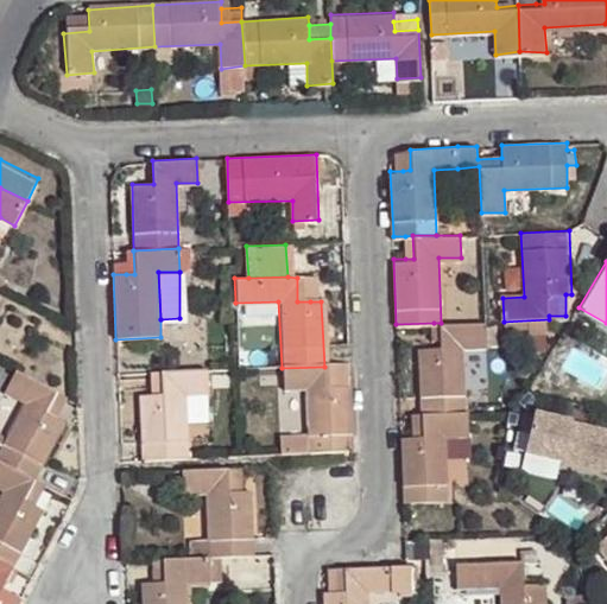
[(297,302),(310,302),(309,278),(297,278),(297,302)]
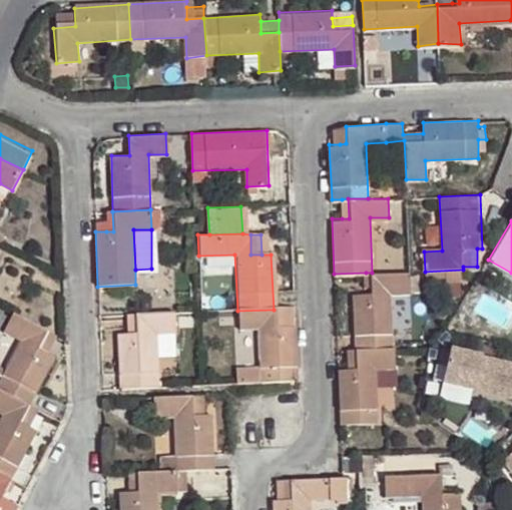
[(409,272),(372,273),(372,286),(372,295),(354,296),(356,350),(393,348),(392,296),(410,295),(409,272)]
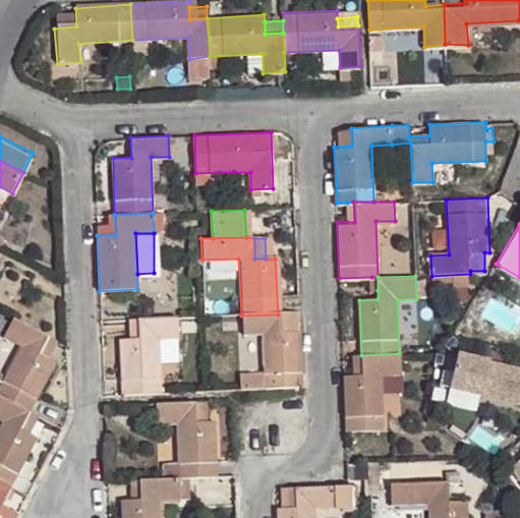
[(279,332),(278,314),(241,315),(242,335),(263,335),(264,387),(300,387),(297,332),(279,332)]
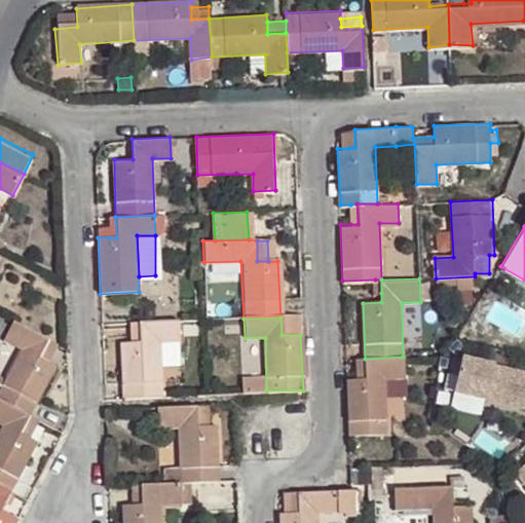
[(0,397),(33,415),(59,367),(49,363),(42,359),(51,340),(17,321),(6,340),(23,350),(0,390),(0,397)]
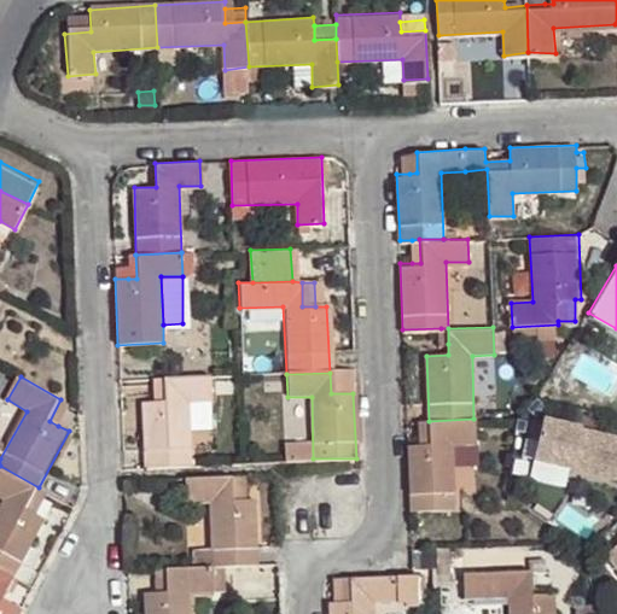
[(167,402),(158,403),(144,403),(145,468),(191,466),(186,401),(210,401),(210,376),(167,379),(167,402)]
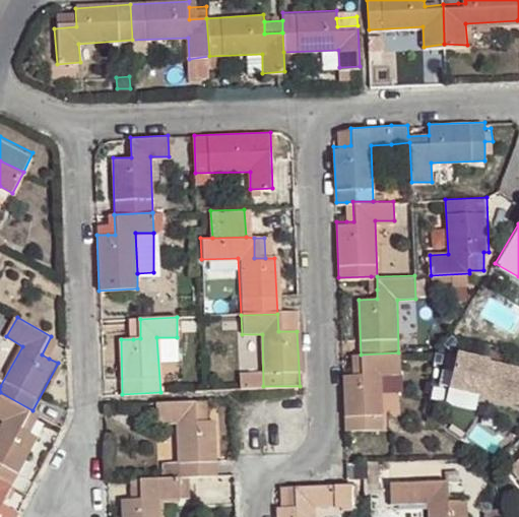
[(132,320),(133,339),(140,338),(140,319),(132,320)]
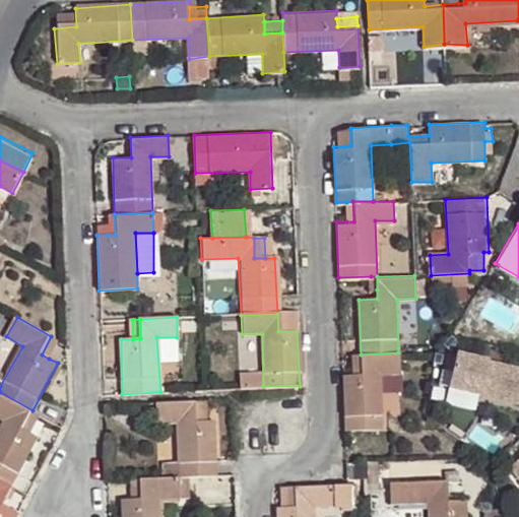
[(42,354),(49,359),(59,340),(51,336),(42,354)]
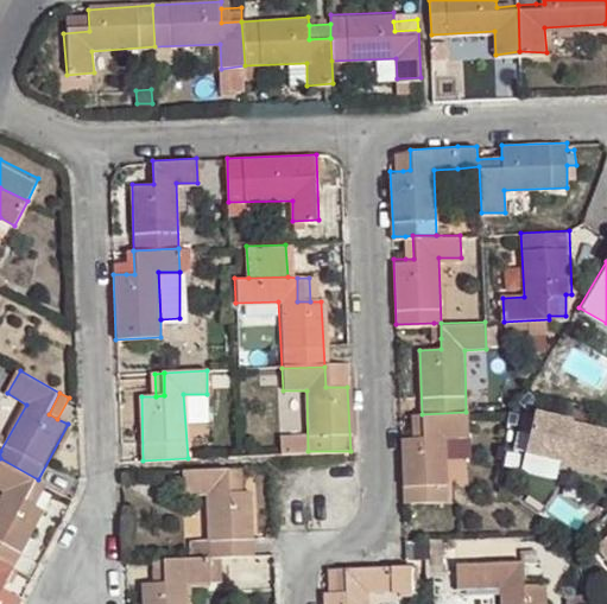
[(570,419),(532,409),(524,451),(558,458),(606,469),(606,426),(582,421),(580,427),(569,425),(570,419)]
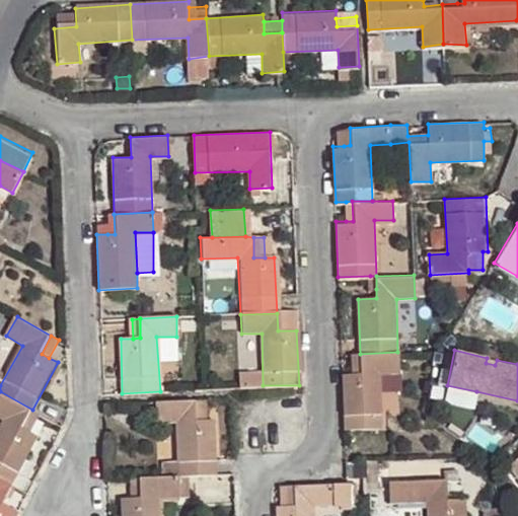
[(398,373),(397,352),(360,354),(361,372),(354,372),(341,373),(344,428),(382,426),(380,375),(398,373)]
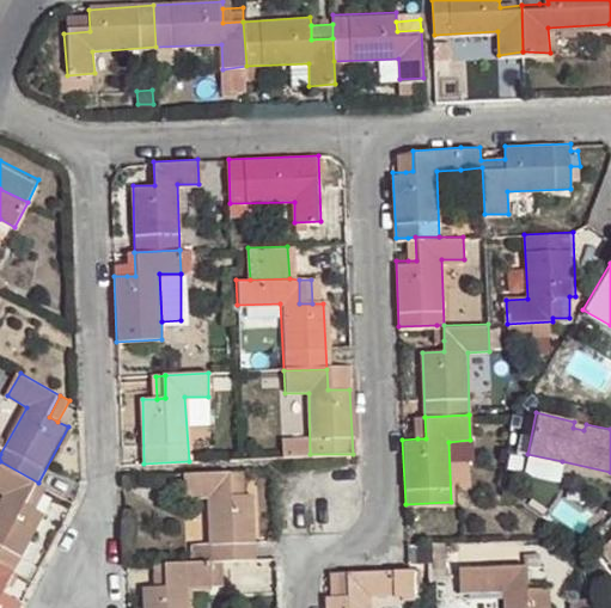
[(562,461),(527,454),(523,471),(557,478),(562,461)]
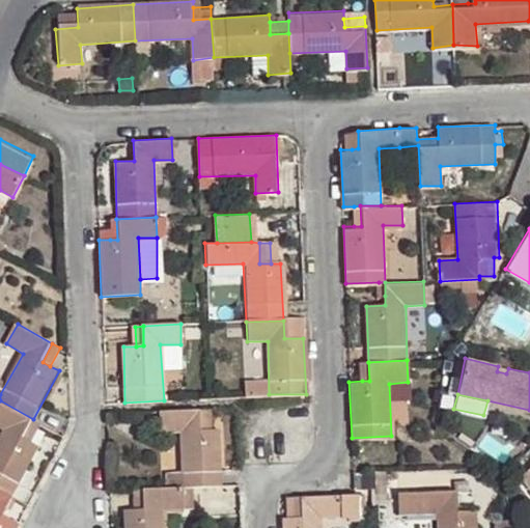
[(24,437),(33,419),(0,400),(0,425),(5,428),(0,437),(0,489),(12,496),(40,445),(32,441),(24,437)]
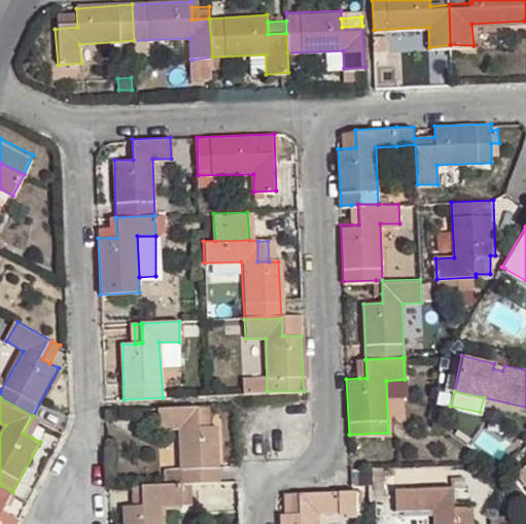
[(179,484),(195,483),(217,481),(214,426),(205,426),(195,426),(195,411),(195,407),(154,409),(155,428),(176,428),(178,465),(179,484)]
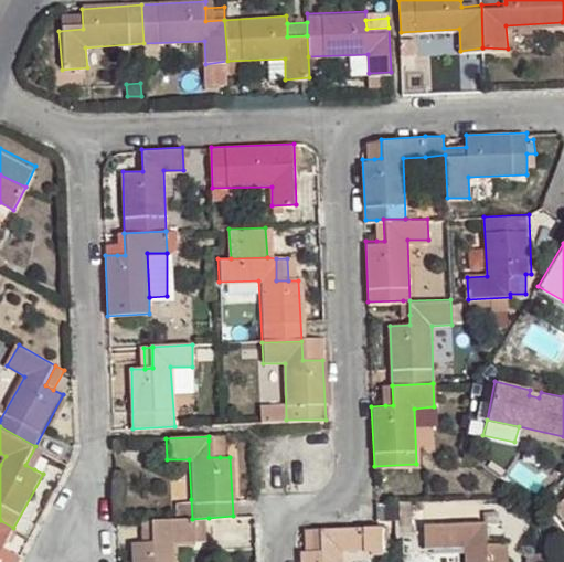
[(209,457),(220,457),(219,439),(209,441),(209,457)]
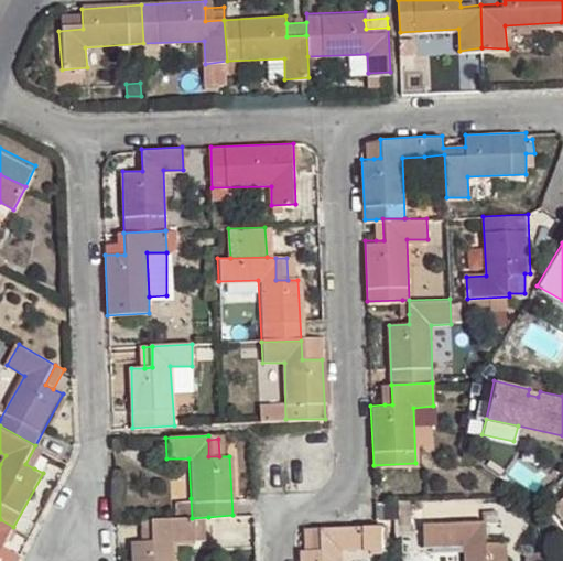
[(44,450),(35,445),(25,464),(34,468),(44,450)]
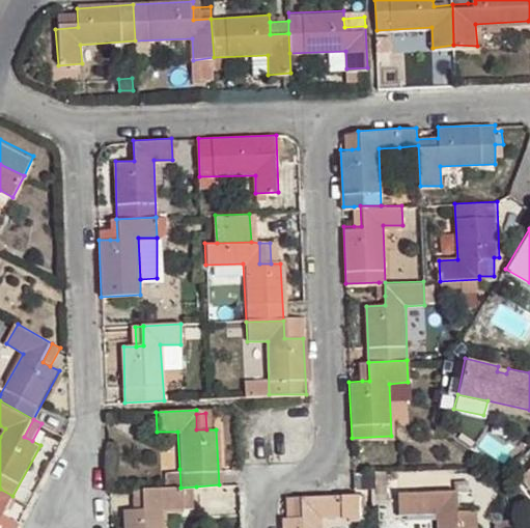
[(169,469),(170,488),(180,488),(179,469),(169,469)]
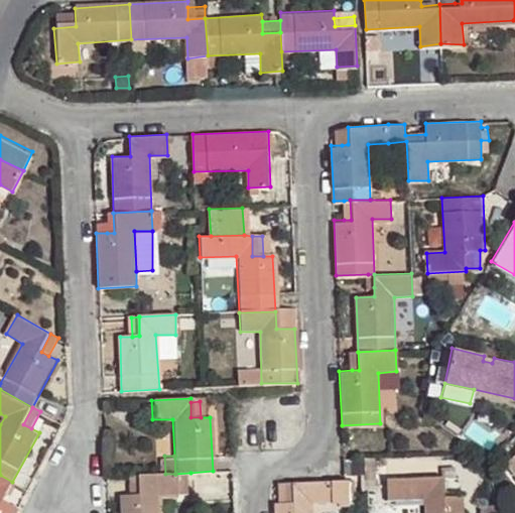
[(120,512),(158,512),(158,495),(191,493),(190,473),(175,474),(165,474),(137,475),(138,494),(129,494),(120,496),(120,512)]
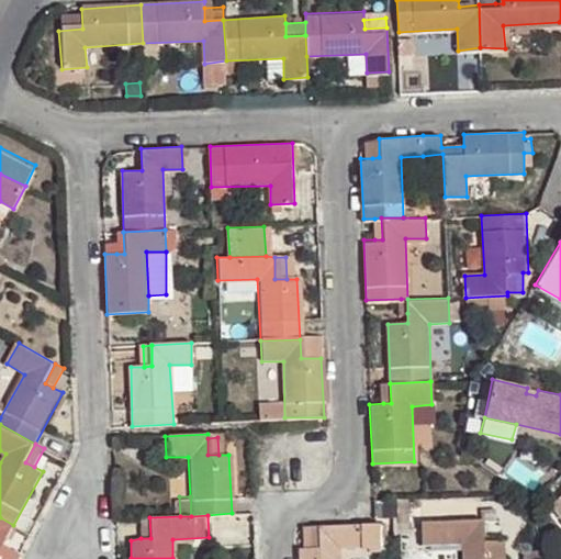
[(13,525),(0,517),(0,558),(19,558),(23,552),(4,544),(13,525)]
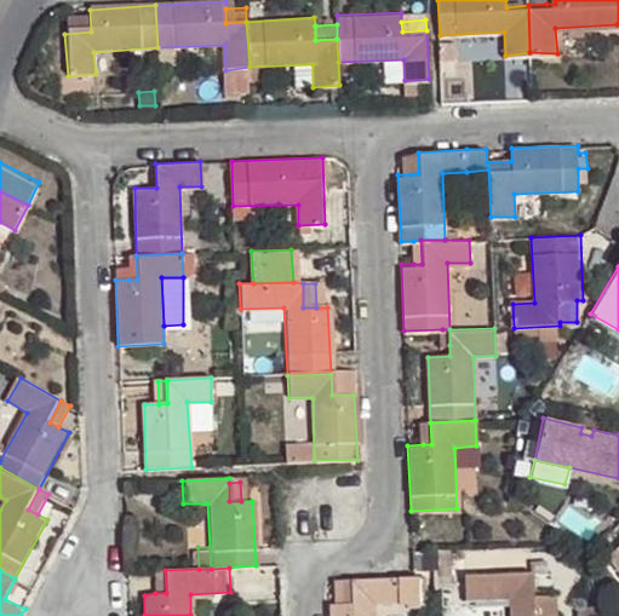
[(154,571),(155,593),(166,593),(165,570),(154,571)]
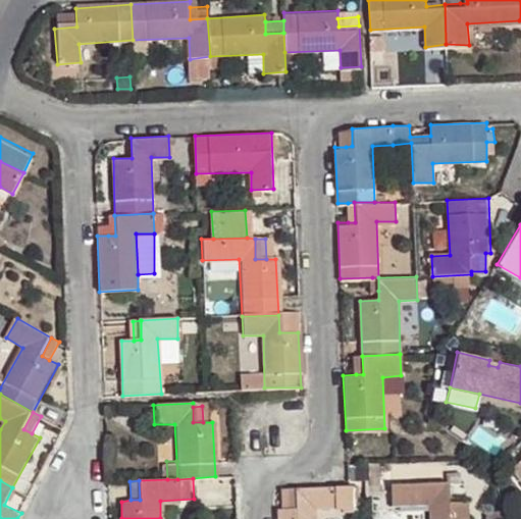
[(427,518),(467,518),(466,502),(451,502),(449,483),(391,485),(391,505),(427,504),(427,518)]
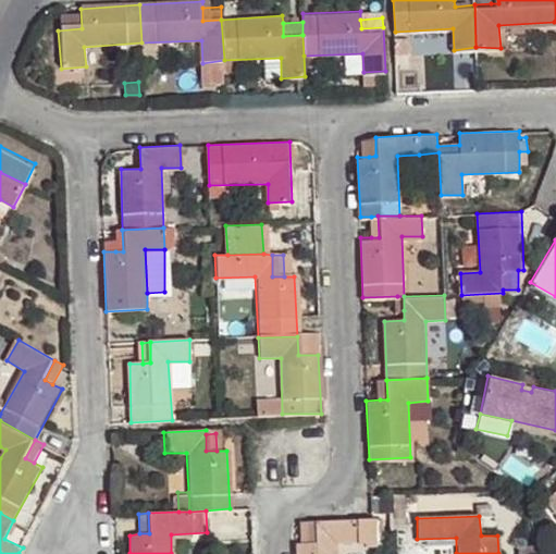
[(356,520),(358,544),(374,543),(373,519),(356,520)]
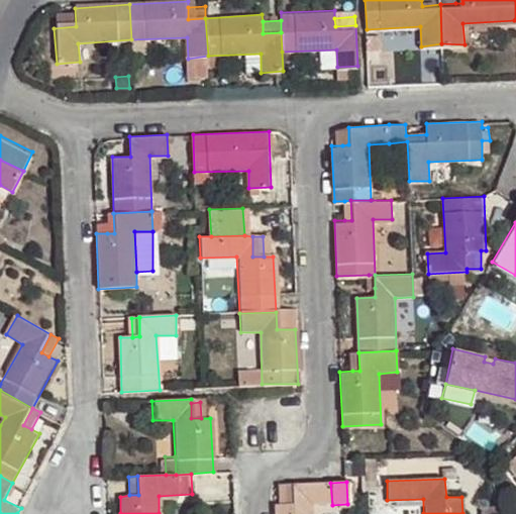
[(310,513),(310,506),(332,505),(330,483),(280,485),(280,505),(274,505),(274,513),(310,513)]
